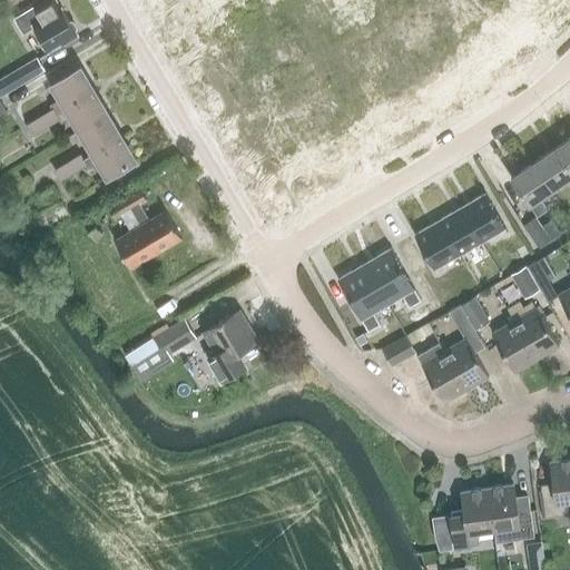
[(74,20),(69,20),(61,7),(60,8),(55,0),(45,0),(15,18),(22,32),(33,27),(39,37),(38,41),(42,48),(47,48),(49,51),(77,35),(76,31),(77,27),(74,20)]
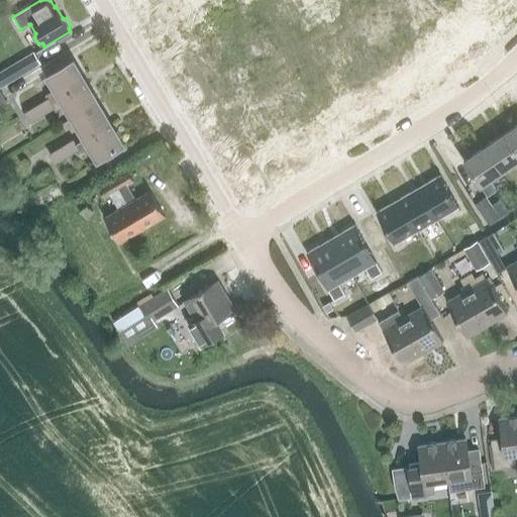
[(180,0),(142,0),(140,1),(154,24),(184,6),(180,0)]
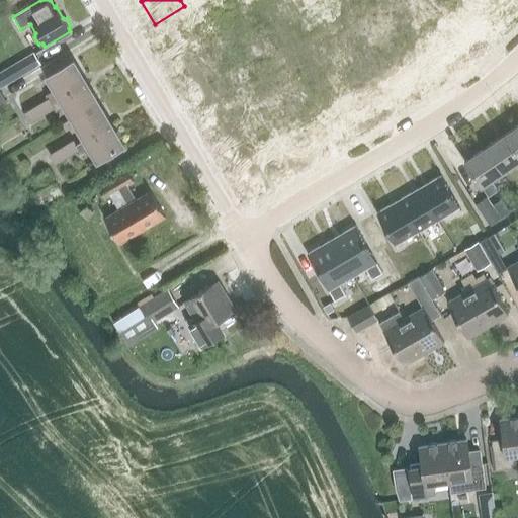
[(443,0),(464,21),(481,5),(475,0),(443,0)]
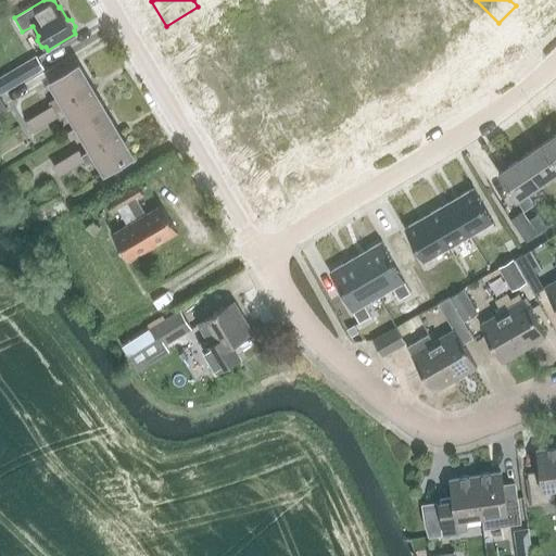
[(198,7),(166,26),(180,50),(212,30),(198,7)]
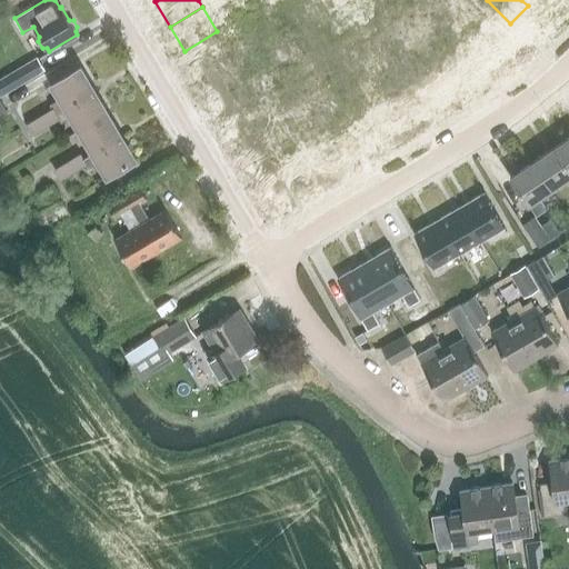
[(418,21),(393,36),(416,73),(440,58),(418,21)]
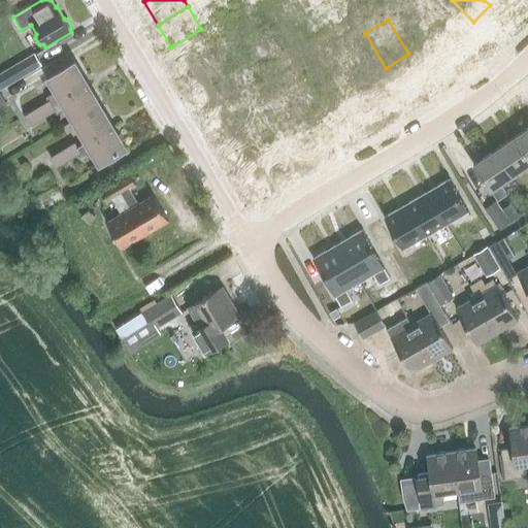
[(365,33),(343,46),(364,81),(386,68),(365,33)]
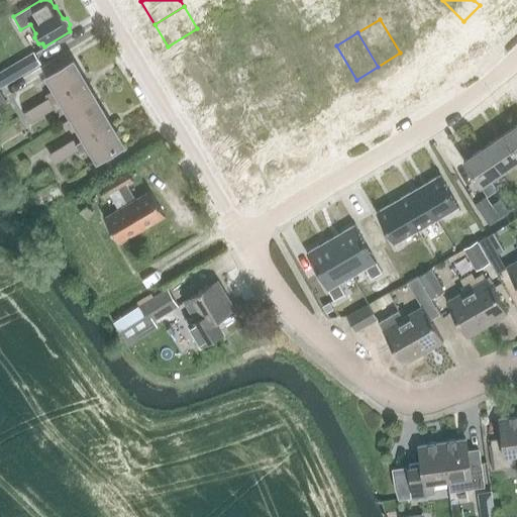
[(0,87),(39,64),(32,52),(0,71),(0,87)]
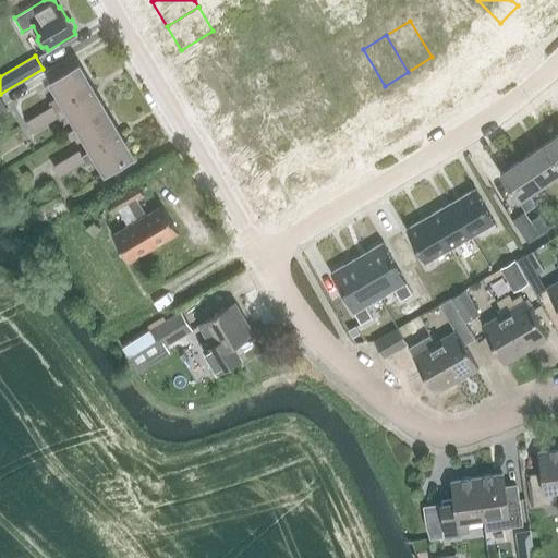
[(58,87),(73,111),(109,89),(95,65),(58,87)]
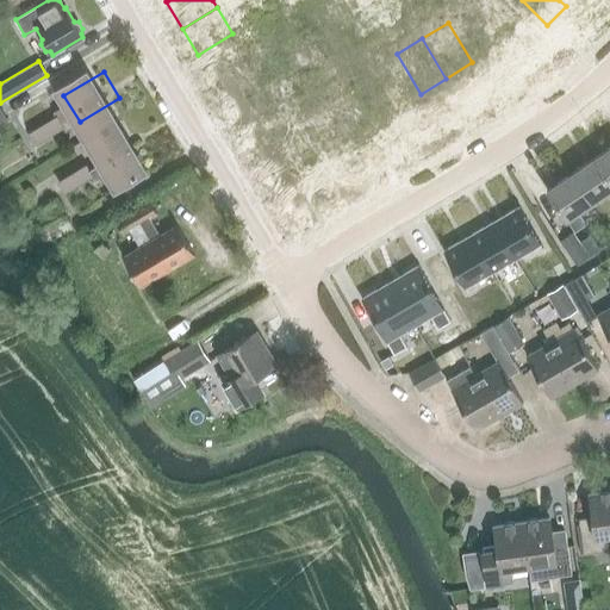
[(257,76),(223,98),(238,124),(274,103),(257,76)]
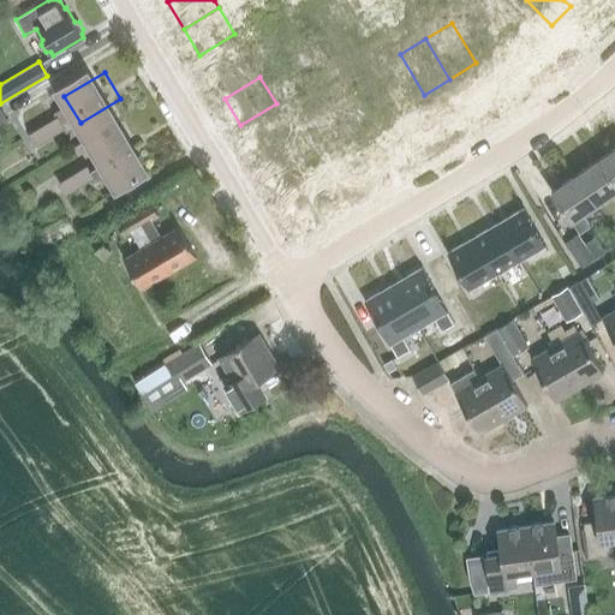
[(137,125),(120,99),(81,123),(96,150),(137,125)]
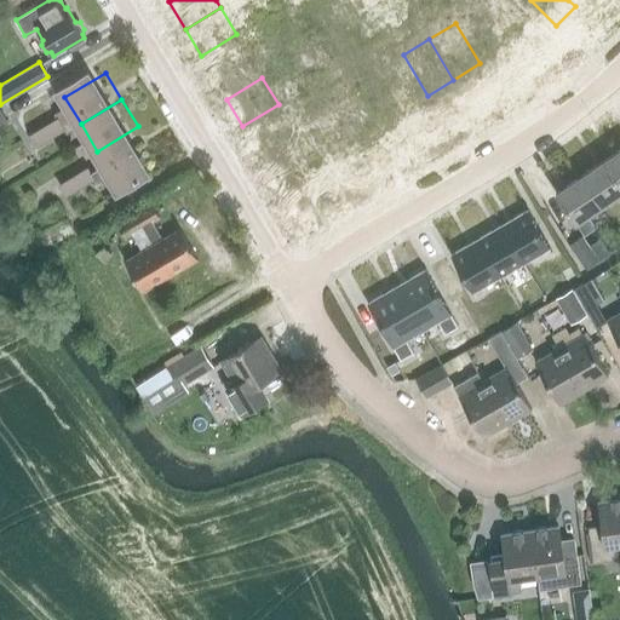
[(279,104),(242,126),(258,151),(293,130),(279,104)]
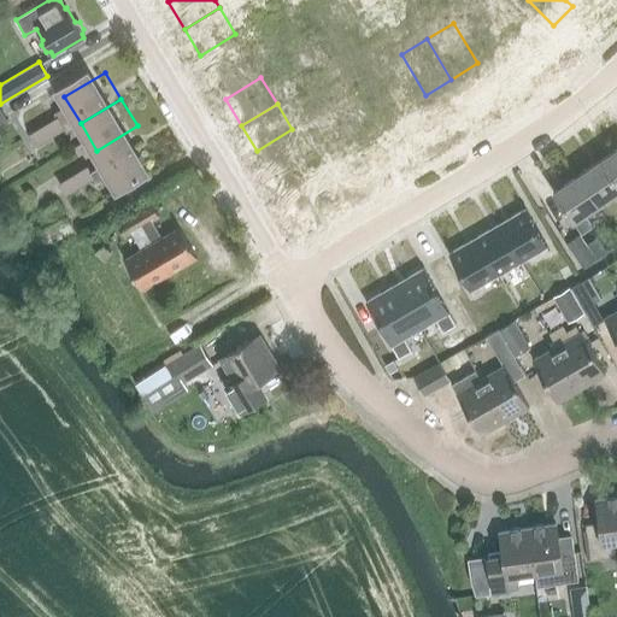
[(39,139),(69,124),(62,110),(31,125),(39,139)]
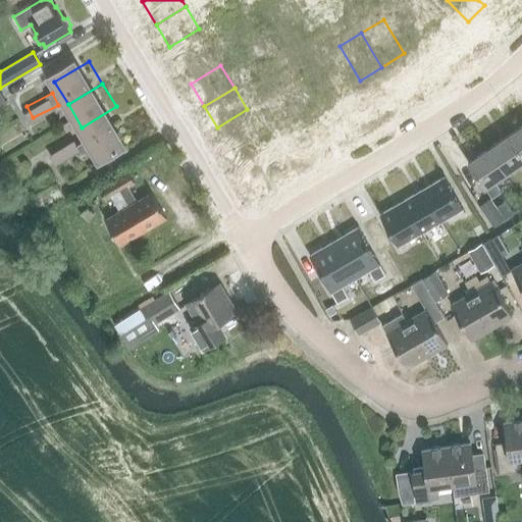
[(247,109),(217,127),(230,150),(261,133),(247,109)]
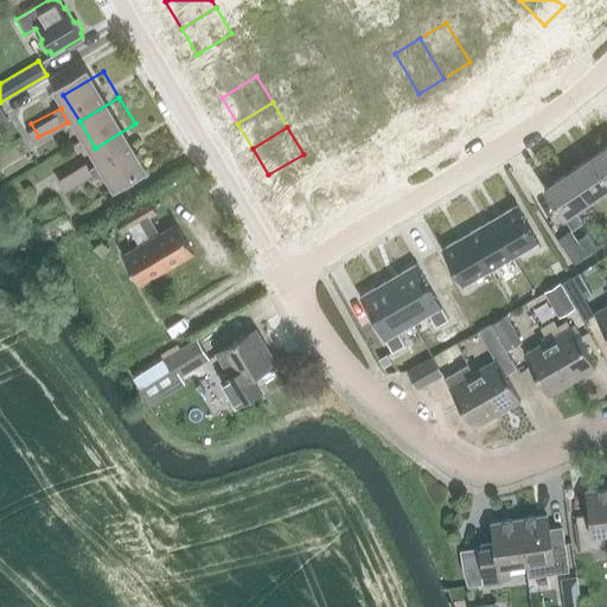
[(0,152),(0,179),(36,161),(24,140),(0,152)]
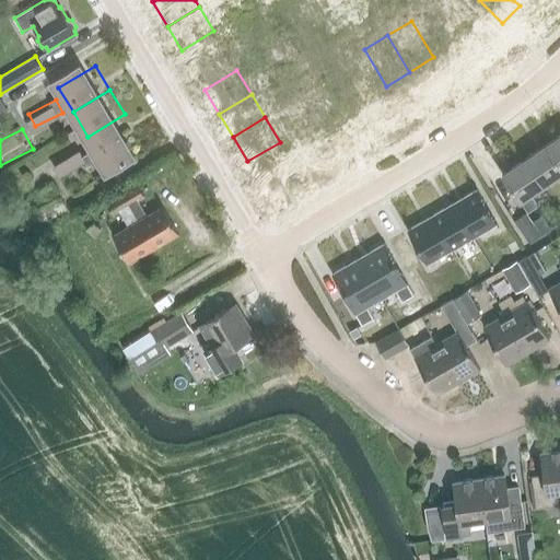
[(559,135),(545,146),(559,167),(559,135)]
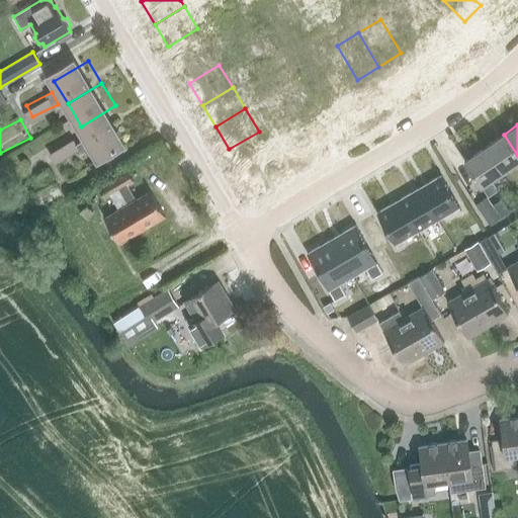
[(501,173),(517,161),(517,155),(504,135),(485,148),(501,173)]
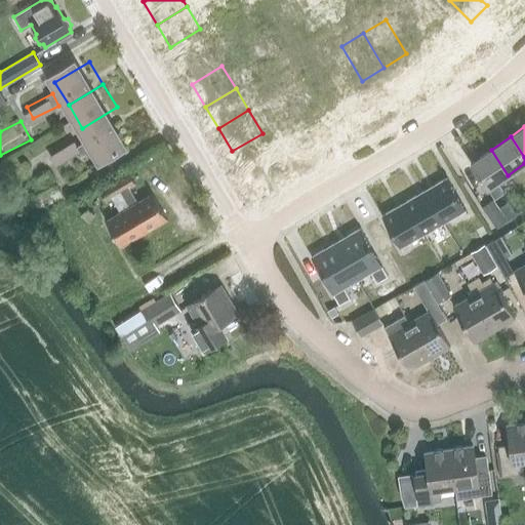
[(78,137),(52,147),(56,158),(82,149),(78,137)]
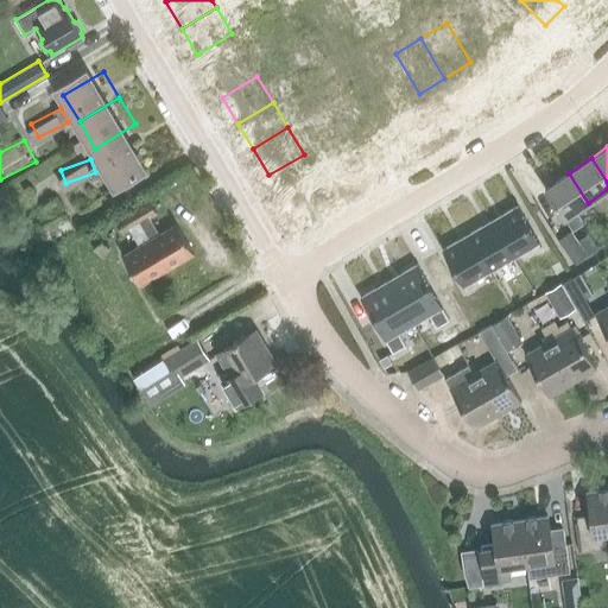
[(173,188),(158,162),(124,183),(139,209),(173,188)]
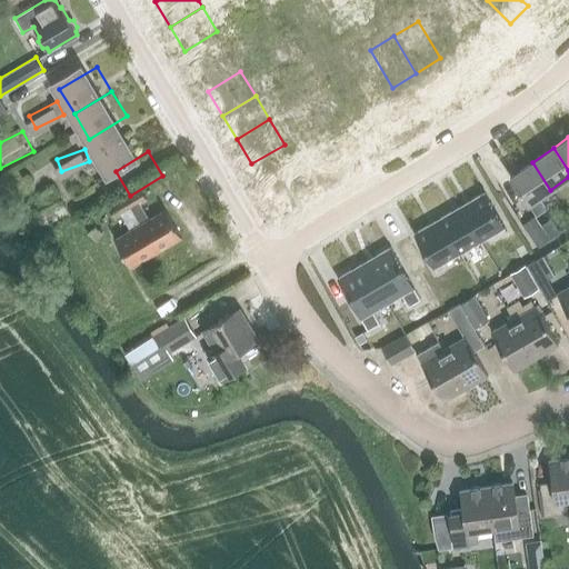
[(539,197),(550,190),(532,162),(510,178),(528,205),(529,205),(539,197)]
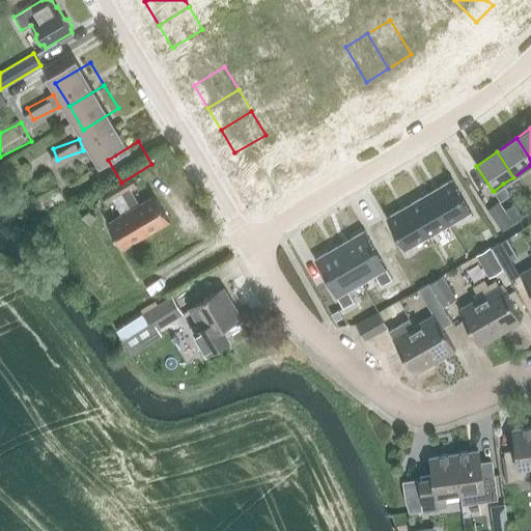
[(121,183),(135,204),(165,186),(151,164),(121,183)]
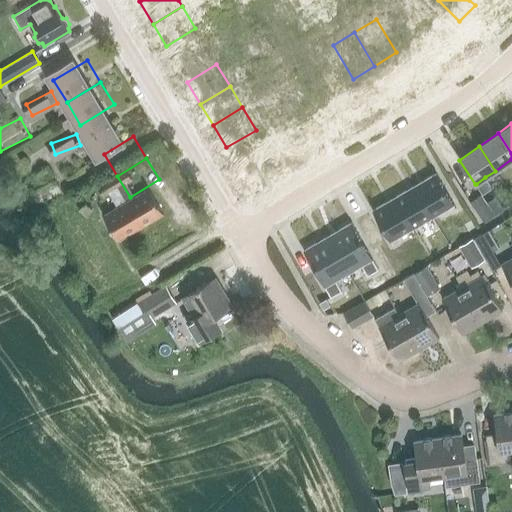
[(432,216),(454,204),(436,173),(414,185),(432,216)]
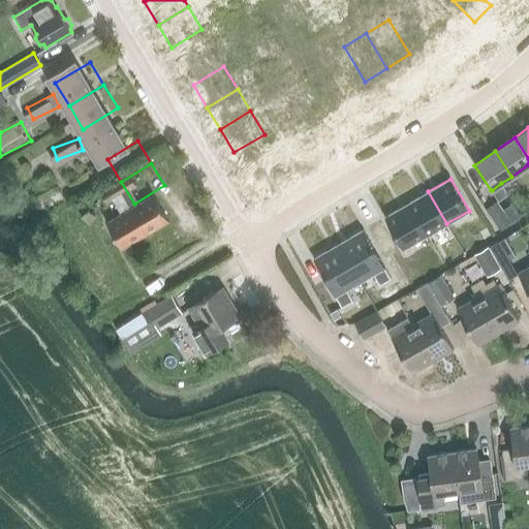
[(164,185),(134,204),(148,226),(179,209),(164,185)]
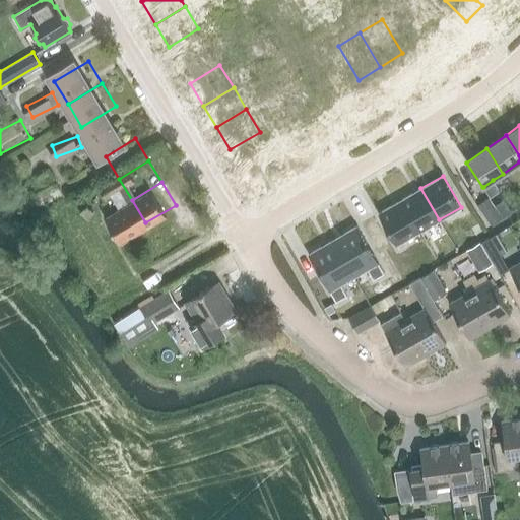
[(399,201),(417,232),(439,219),(420,188),(399,201)]
